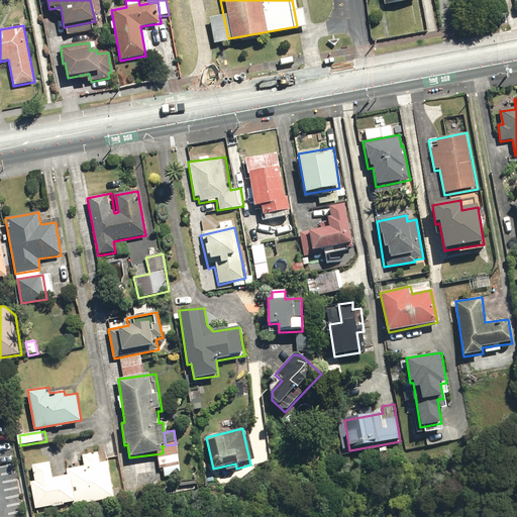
[(162,458),(178,455),(176,444),(166,445),(162,446),(163,452),(162,453),(162,458)]
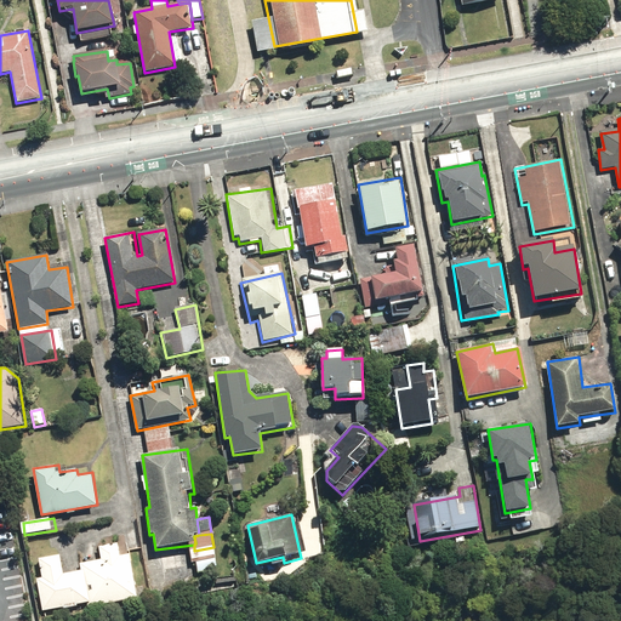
[(61,556),(38,559),(41,579),(38,580),(44,613),(87,604),(89,609),(137,599),(129,556),(120,557),(117,542),(97,546),(101,560),(80,564),(81,571),(64,575),(61,556)]
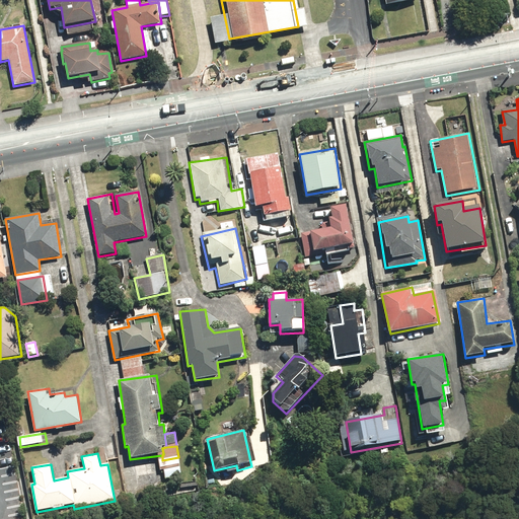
[(163,471),(180,468),(178,457),(162,460),(157,460),(158,471),(163,471)]
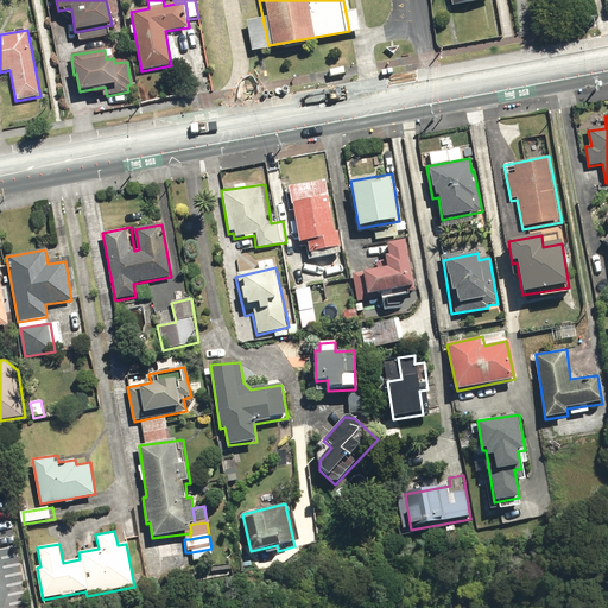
[(211,549),(191,552),(194,562),(208,559),(207,556),(211,556),(211,549)]
